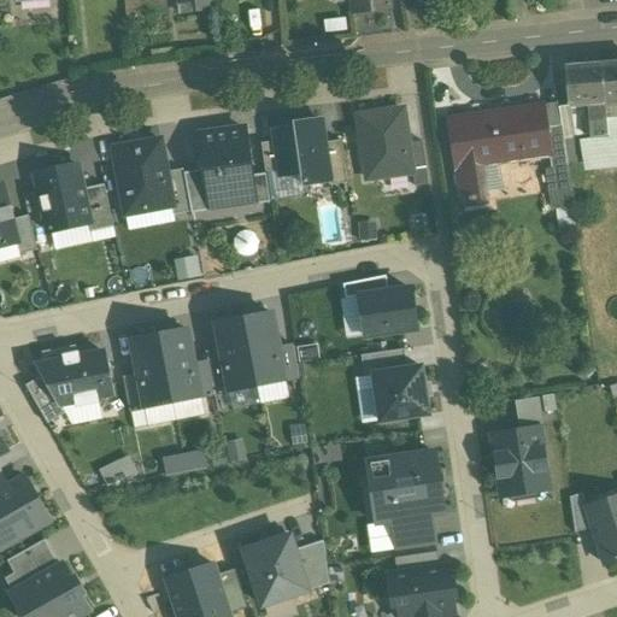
[(350,0),(352,16),(392,12),(389,0),(350,0)]
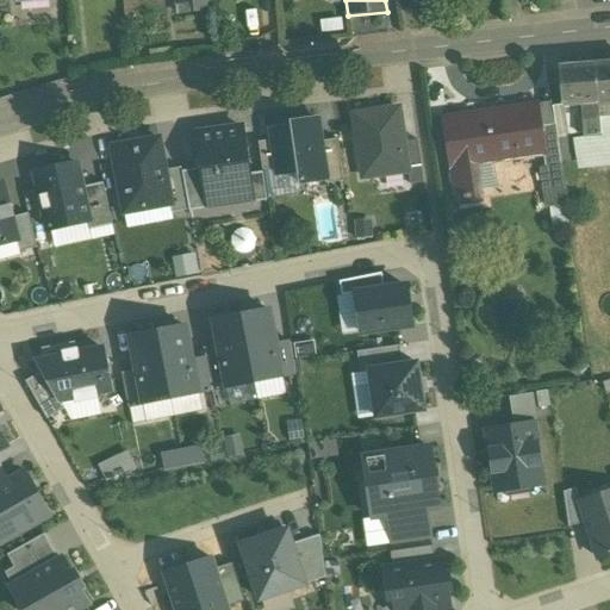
[(207,1),(178,6),(179,16),(209,11),(207,1)]
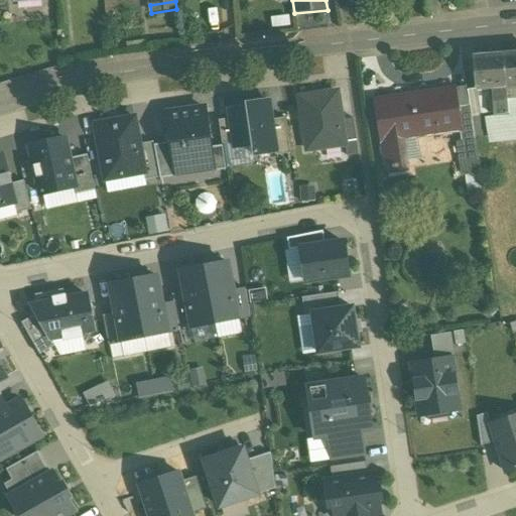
[(515,53),(503,55),(505,87),(515,86),(515,53)]
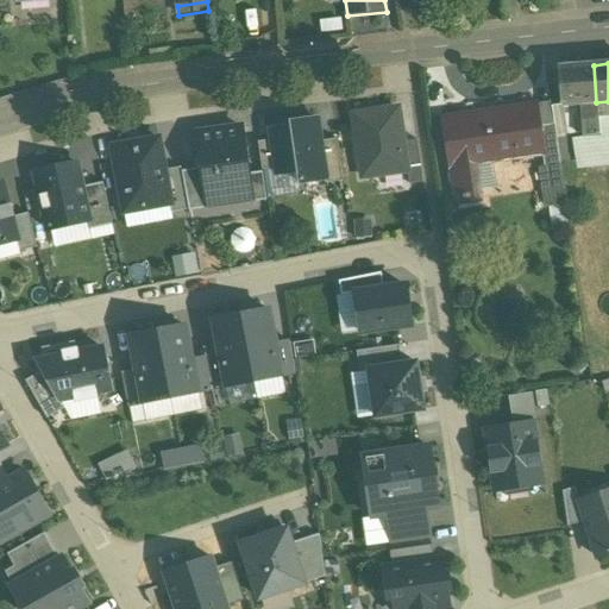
[(594,66),(558,68),(562,106),(582,105),(596,102),(594,66)]
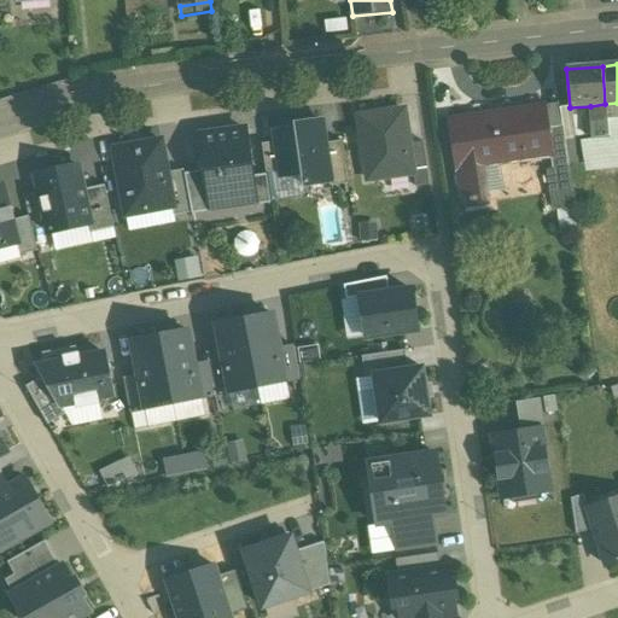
[(590,134),(579,136),(583,163),(617,158),(617,103),(605,104),(608,139),(592,140),(590,134)]
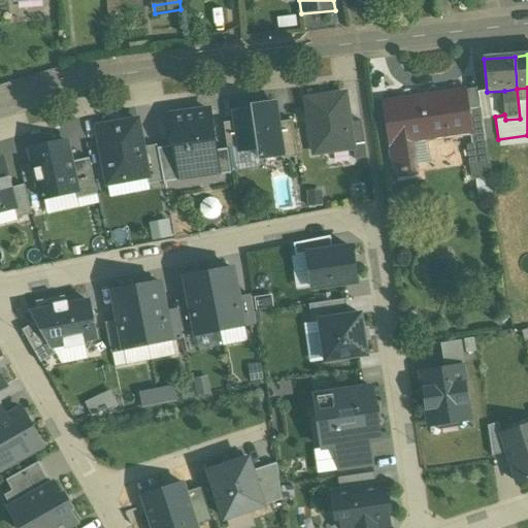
[(517,89),(504,91),(506,105),(504,105),(504,114),(505,120),(520,119),(517,89)]
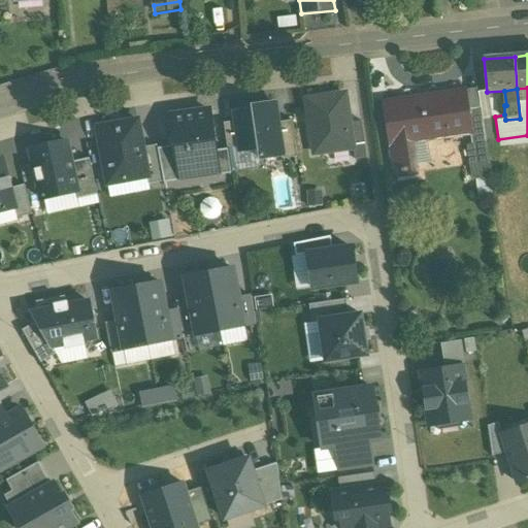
[(306,101),(315,154),(353,147),(350,124),(345,95),(306,101)]
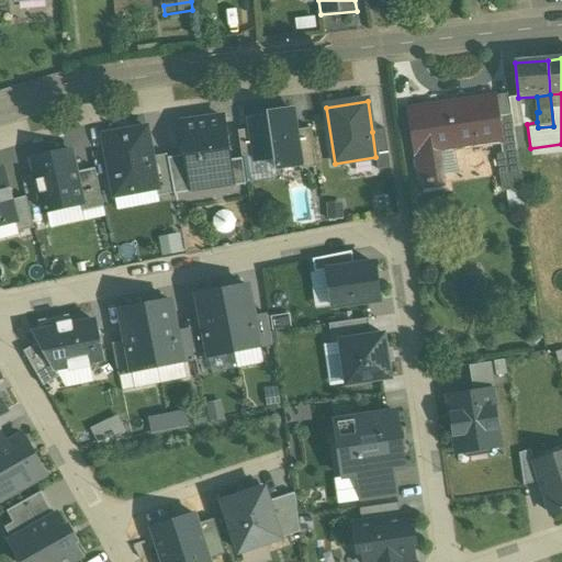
[(496,101),(423,112),(422,107),(408,109),(415,157),(417,157),(438,154),(501,145),(501,139),(502,139),(498,117),(496,101)]
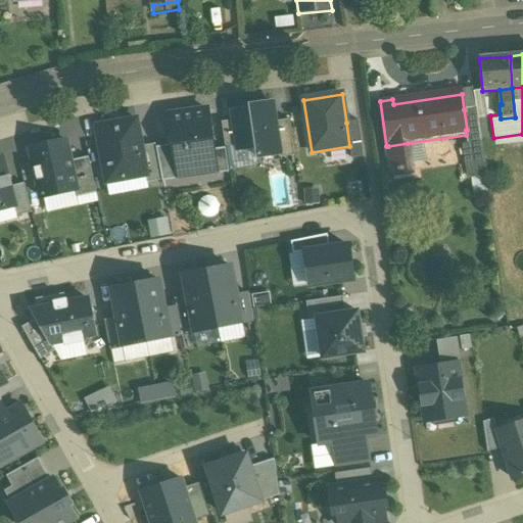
[(273,102),(232,108),(234,122),(222,124),(225,146),(237,145),(238,150),(256,148),(257,157),(280,154),(276,122),(273,102)]
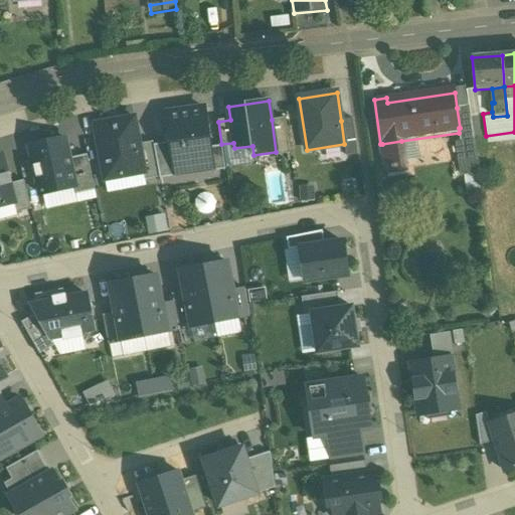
[(469,106),(457,108),(460,128),(459,128),(459,133),(461,141),(474,140),(474,137),(470,116),(469,106)]
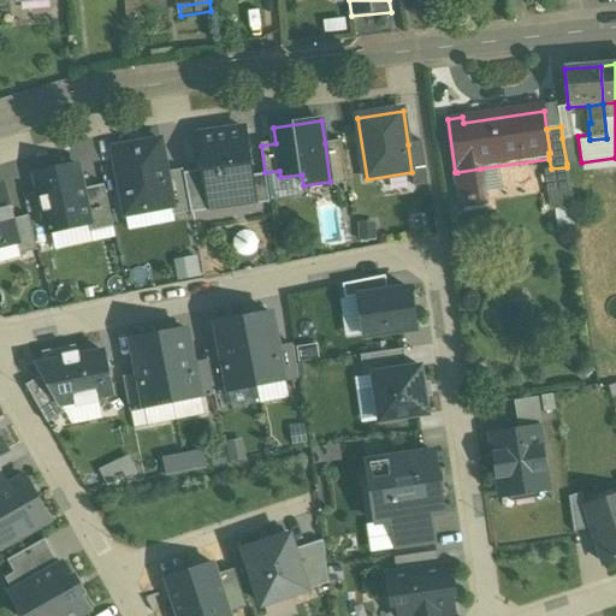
[(243,128),(196,136),(201,165),(207,201),(255,194),(252,175),(243,128)]
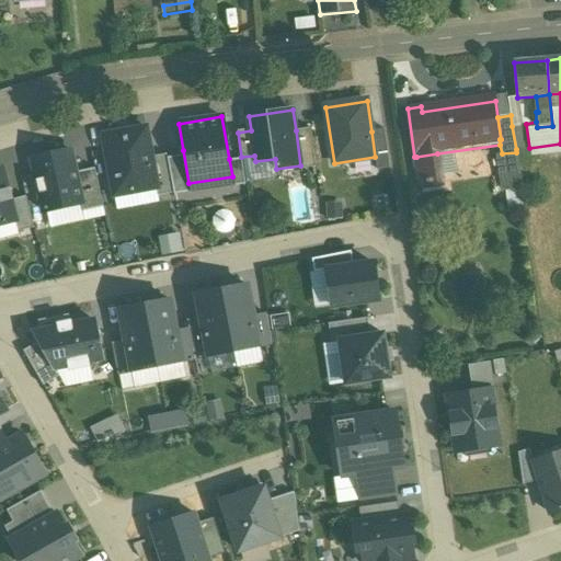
[(526,124),(512,126),(516,149),(529,148),(526,124)]
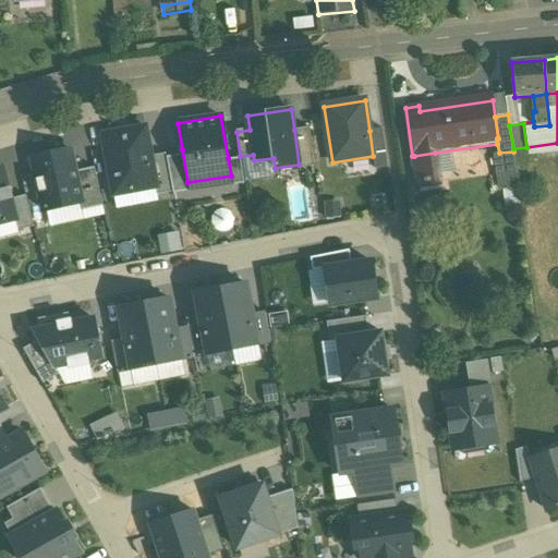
[(145,126),(104,134),(114,193),(156,186),(150,155),(145,126)]
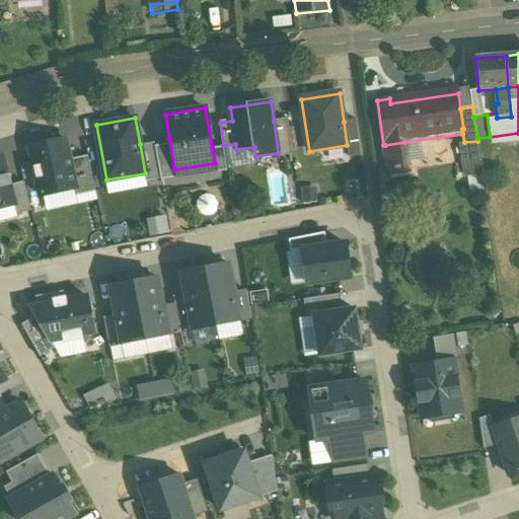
[(288,119),(274,121),(278,153),(279,156),(293,154),(288,119)]
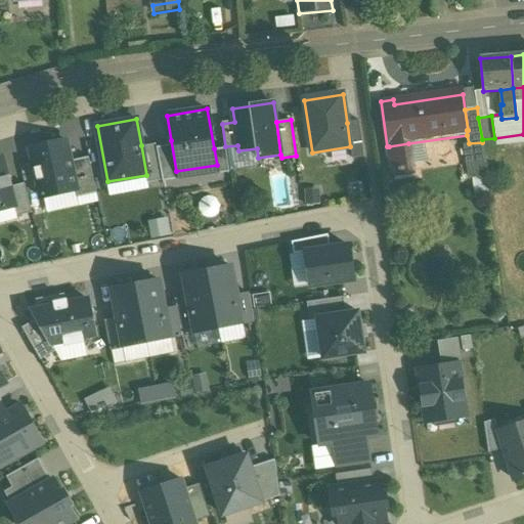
[(358,122),(347,123),(350,146),(352,161),(364,159),(358,122)]
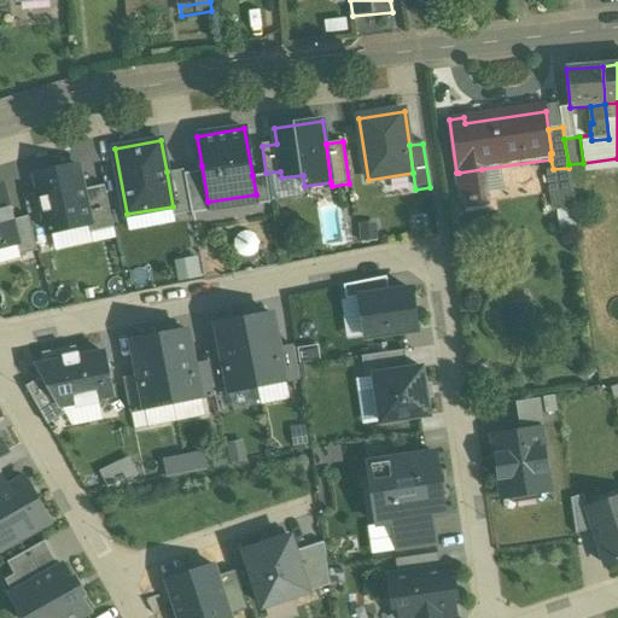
[(202,165),(184,169),(191,211),(209,208),(208,202),(202,165)]
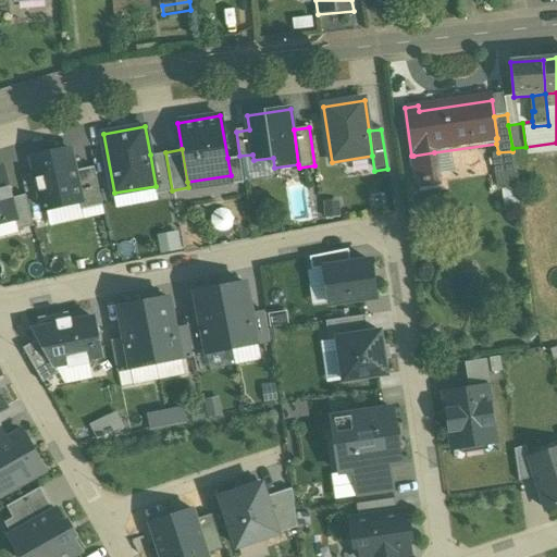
[(72,150),(33,158),(44,209),(81,202),(79,198),(83,198),(76,171),(72,150)]
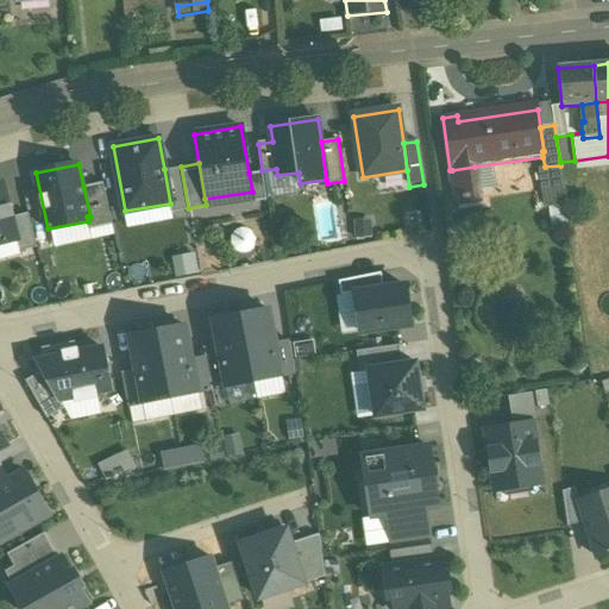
[(545,167),(539,168),(545,208),(566,205),(560,165),(545,167)]
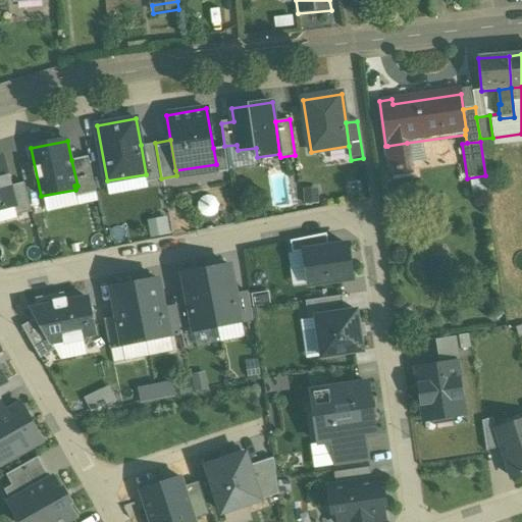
[(155,143),(141,145),(146,174),(147,180),(161,178),(155,143)]
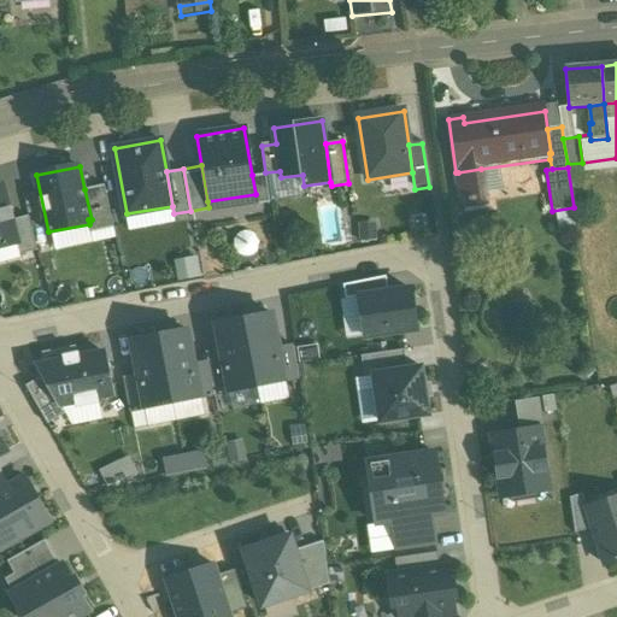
[(481,169),(458,172),(463,209),(486,205),(481,169)]
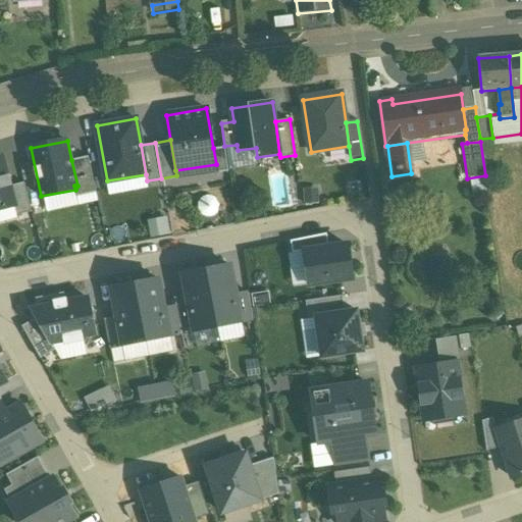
[(224,146),(213,148),(216,164),(217,170),(227,168),(224,146)]
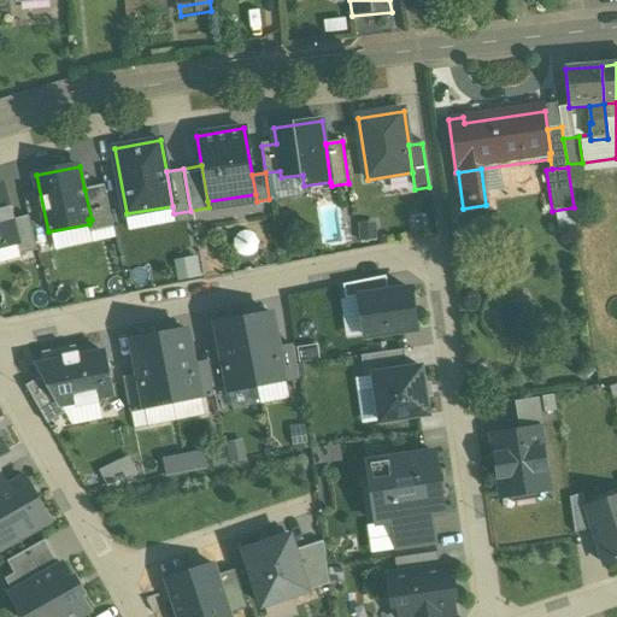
[(104,184),(84,189),(92,219),(88,219),(92,233),(113,228),(104,184)]
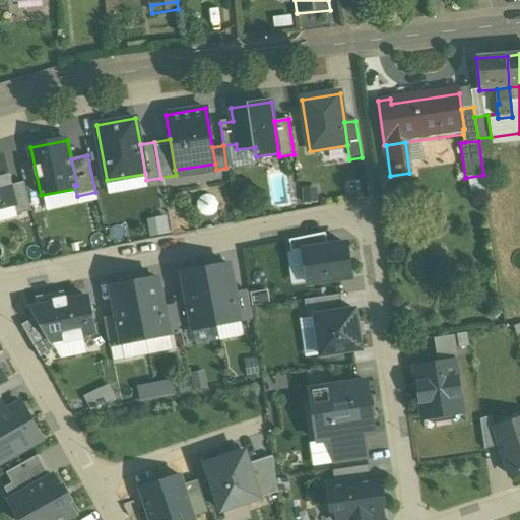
[(0,209),(15,205),(10,187),(2,156),(0,156),(0,209)]
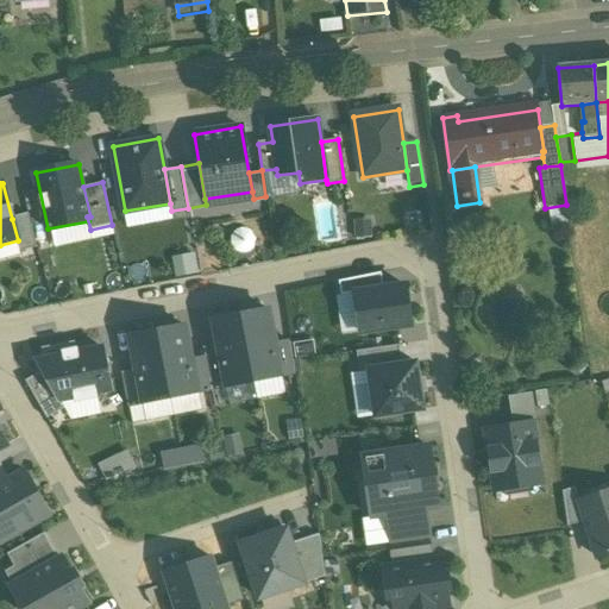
[(18,240),(20,252),(37,248),(29,214),(12,219),(18,240)]
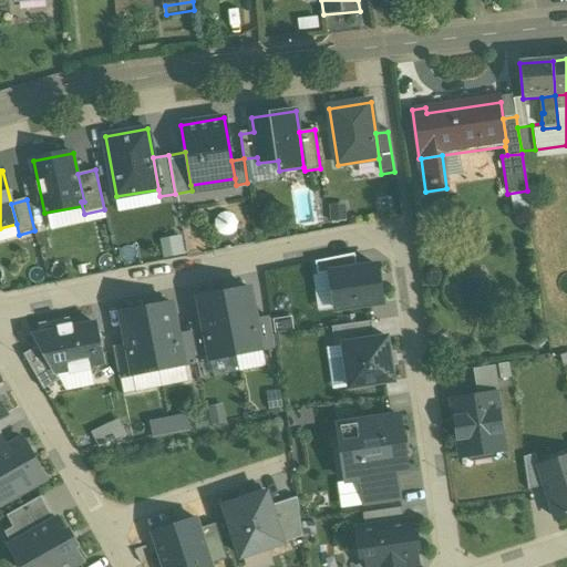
[(179,235),(157,237),(161,257),(182,254),(179,235)]
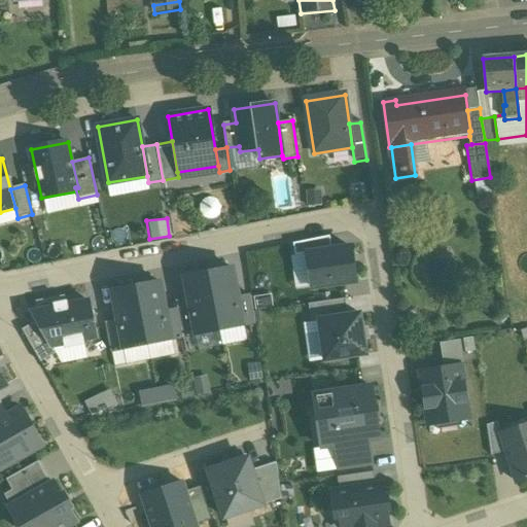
[(332,251),(330,239),(292,246),(294,258),(308,255),(332,251)]
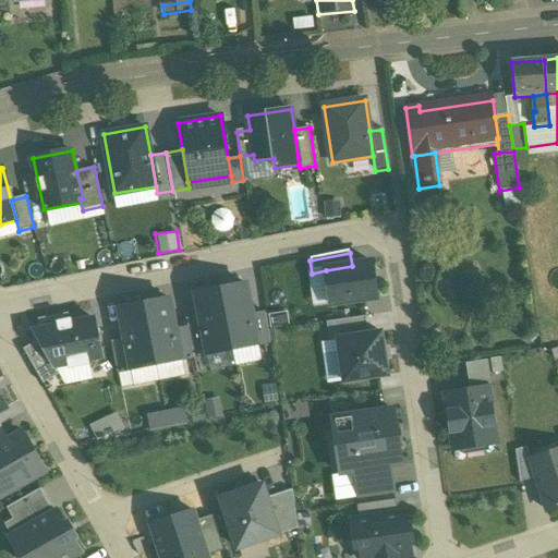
[(352,266),(326,270),(331,306),(377,300),(372,264),(352,266)]
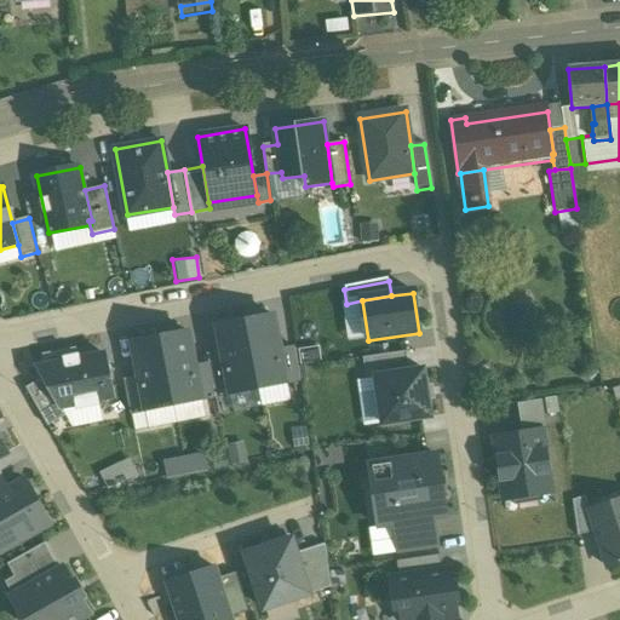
[(258,389),(287,383),(281,352),(274,317),(246,322),(258,389)]
